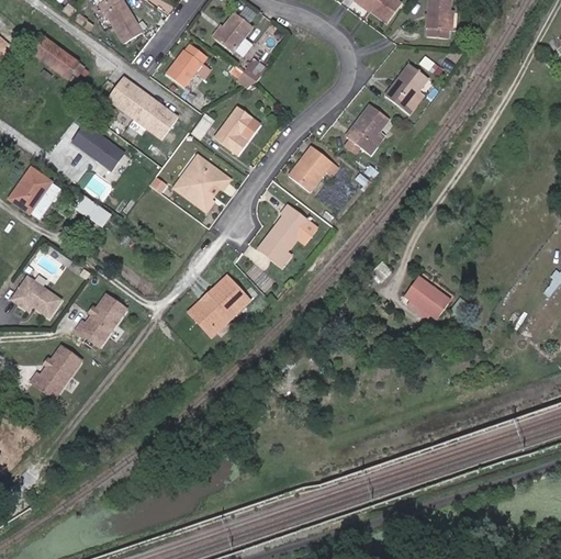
[(142,30),(123,0),(98,0),(100,2),(99,2),(122,42),(142,30)]
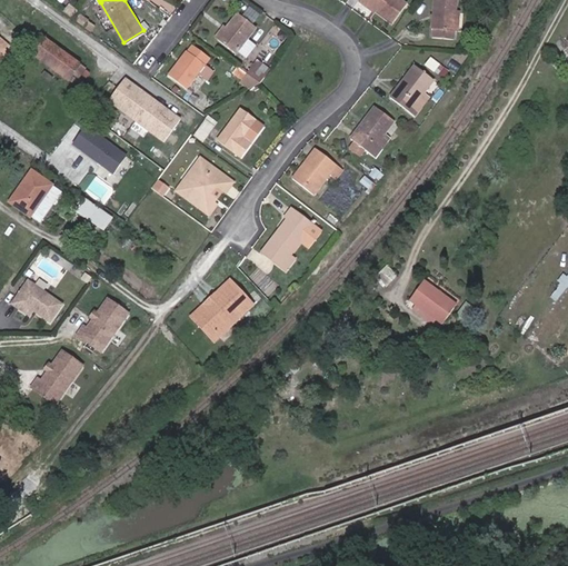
[(372,11),(375,7),(366,0),(359,0),(372,11)]
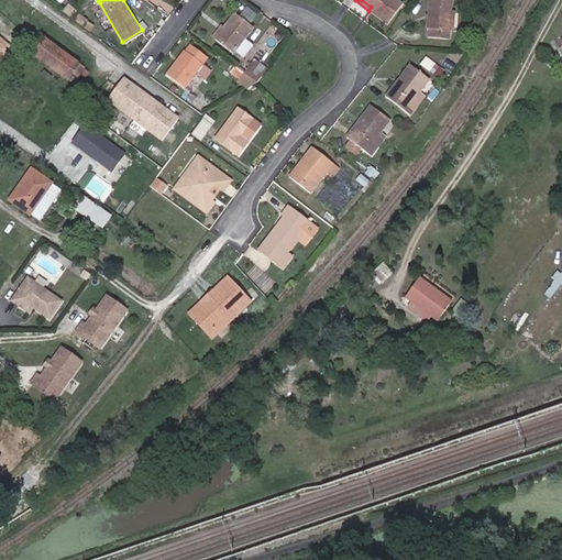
[(362,0),(371,7),(387,19),(400,1),(398,0),(362,0)]
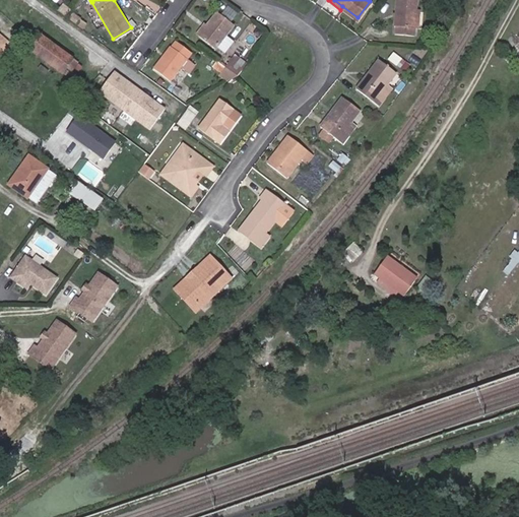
[(415,8),(416,0),(394,0),(392,24),(394,25),(393,33),(413,35),(414,26),(417,27),(418,9),(415,8)]
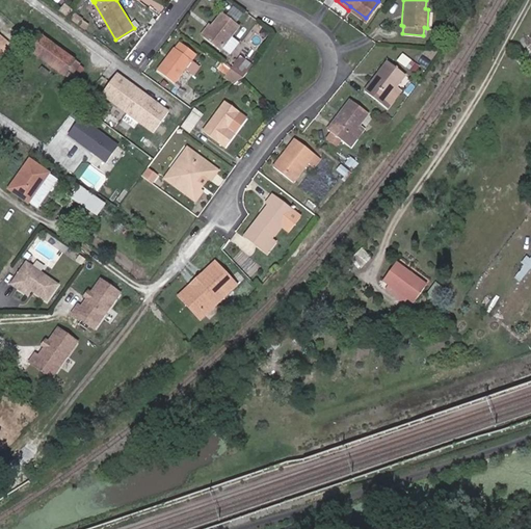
[(220,48),(238,25),(220,11),(210,25),(208,23),(201,32),(220,48)]
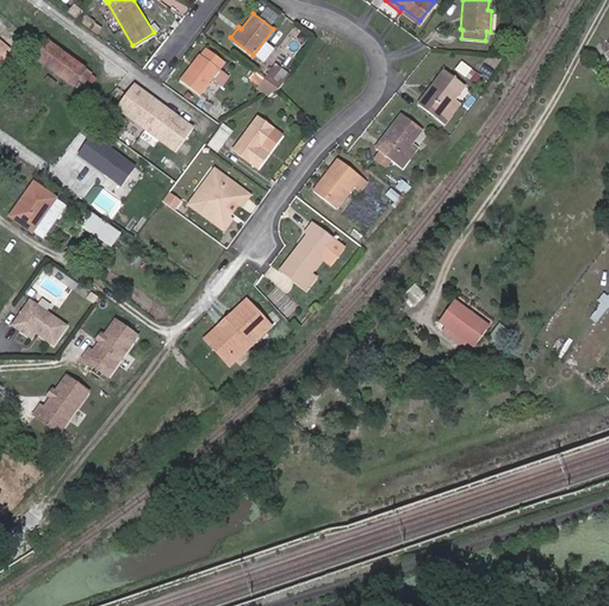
[(37,48),(85,85),(93,72),(45,36),(37,48)]
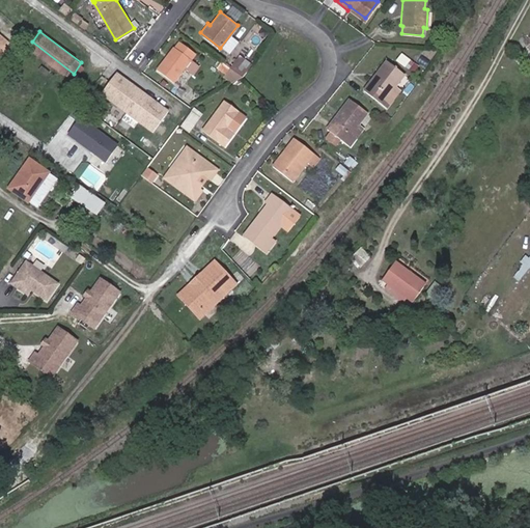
[(0,52),(9,44),(0,35),(0,52)]
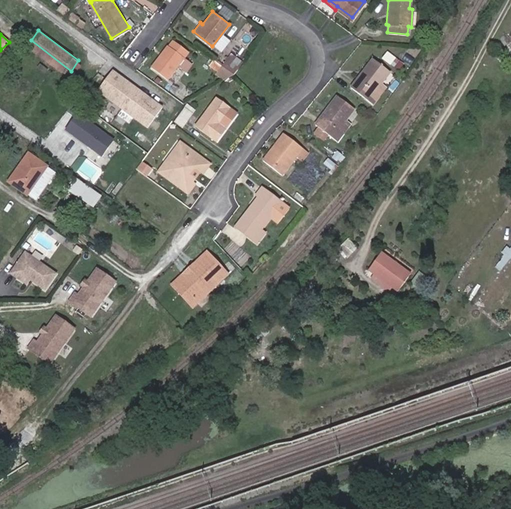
[(183,56),(187,50),(172,39),(168,46),(167,45),(151,65),(166,77),(177,64),(183,56)]
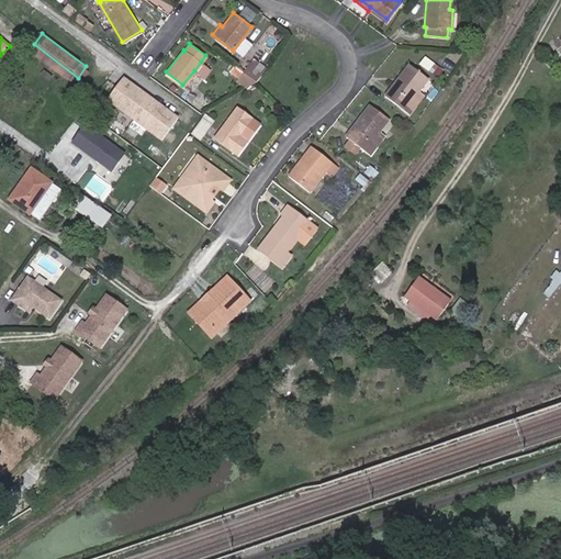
[(418,63),(427,69),(433,62),(424,56),(418,63)]
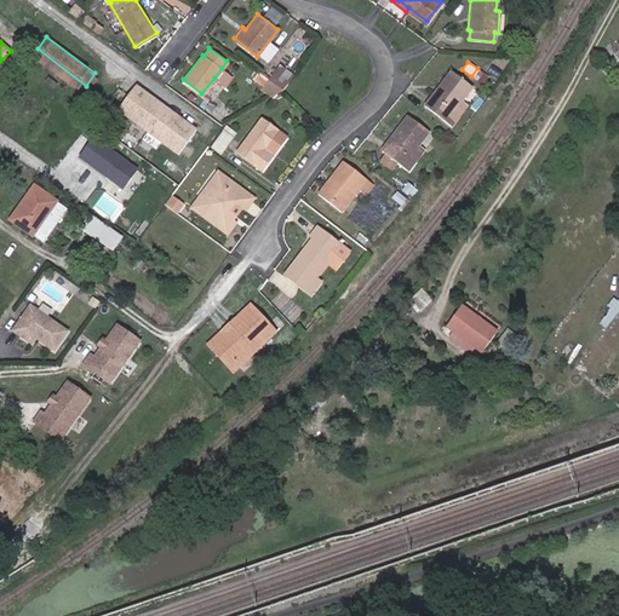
[(275,69),(288,79),(293,73),(279,63),(275,69)]
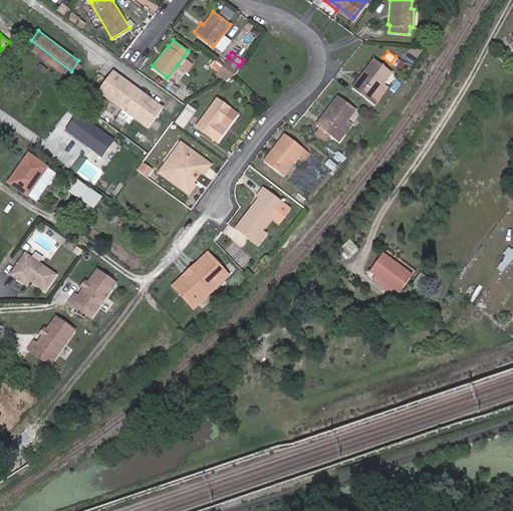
[(192,63),(184,56),(178,64),(186,70),(192,63)]
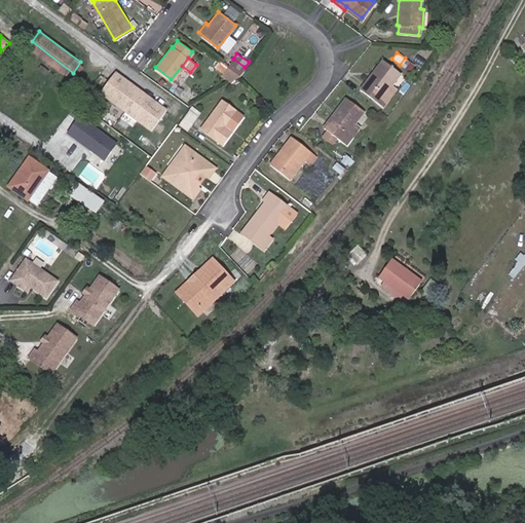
[(227,66),(239,75),(245,67),(233,59),(227,66)]
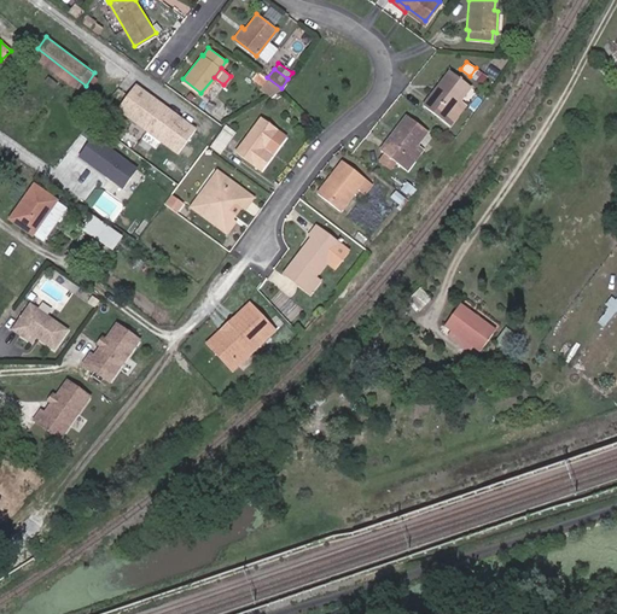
[(452,110),(460,99),(470,86),(448,69),(430,93),(431,94),(424,104),(450,124),(458,115),(452,110)]
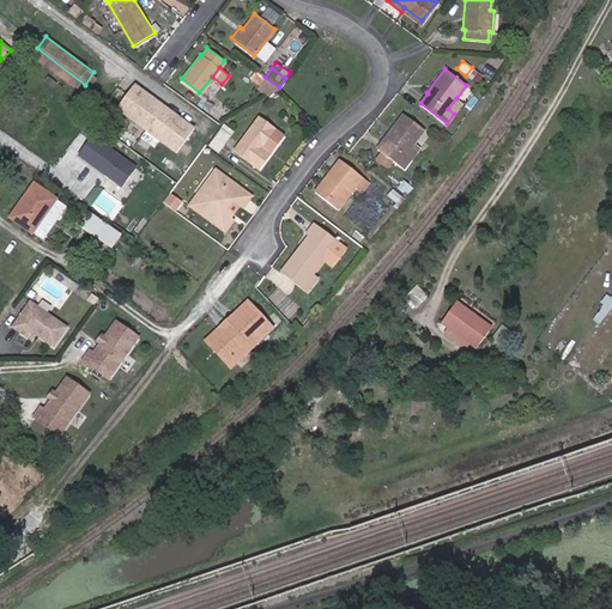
[(256,87),(266,95),(279,87),(265,77),(255,69),(249,78),(259,84),(256,87)]
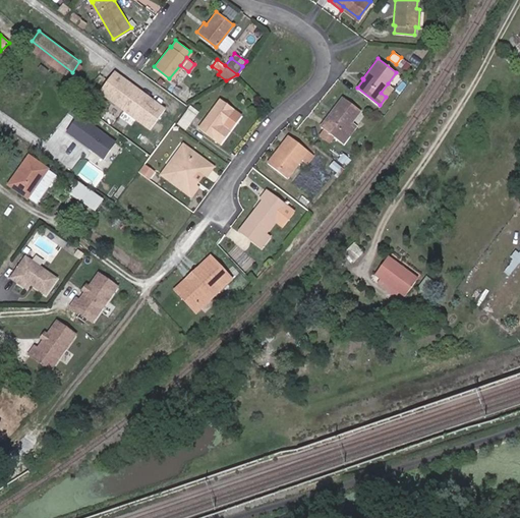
[(409,64),(403,60),(399,65),(405,70),(409,64)]
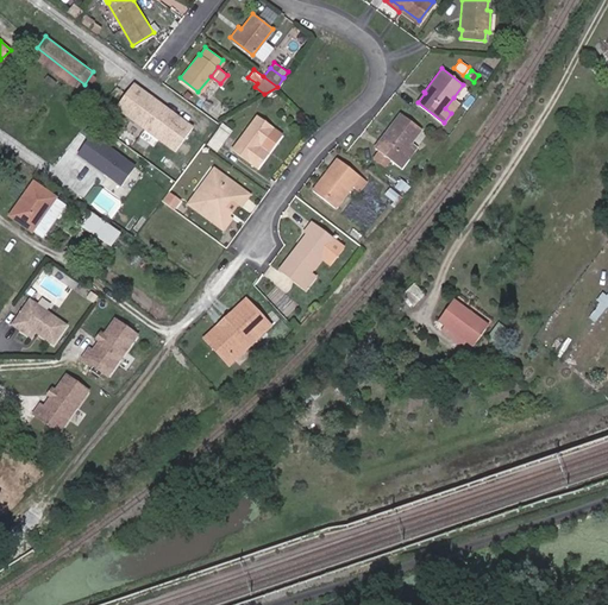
[(192,125),(132,82),(114,106),(174,150),(192,125)]
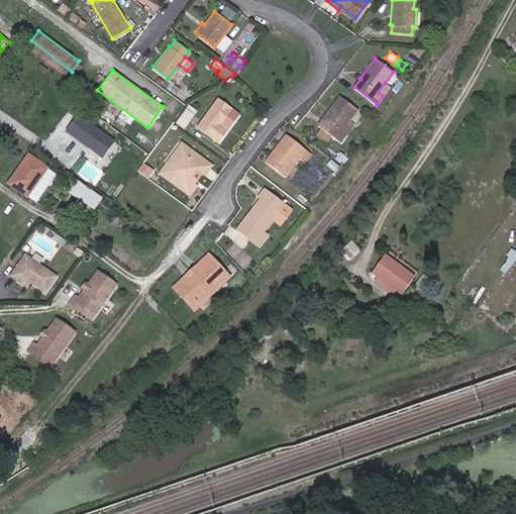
[(390,87),(385,83),(378,92),(383,96),(390,87)]
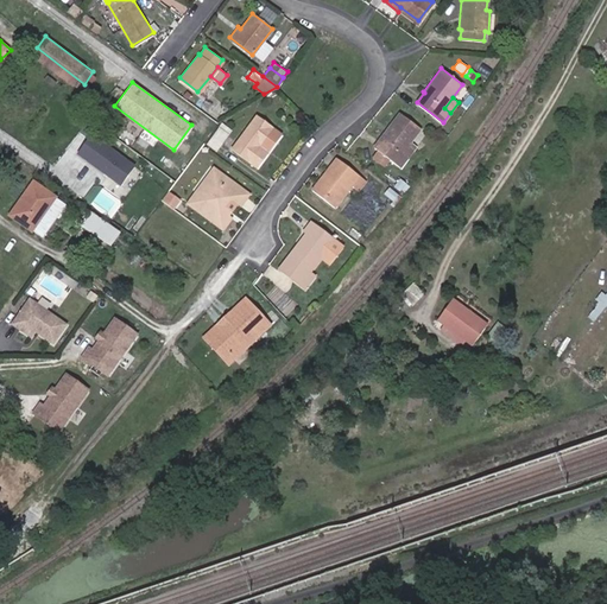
[(402,152),(410,141),(421,128),(399,112),(380,137),(383,138),(375,147),(400,166),(408,158),(402,152)]
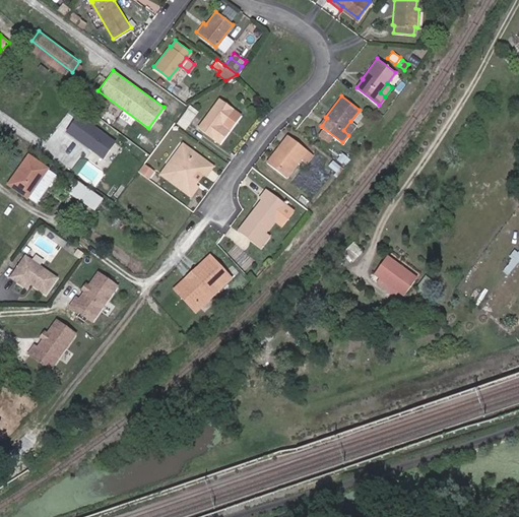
[(220,124),(233,108),(219,99),(198,127),(218,142),(228,130),(220,124)]
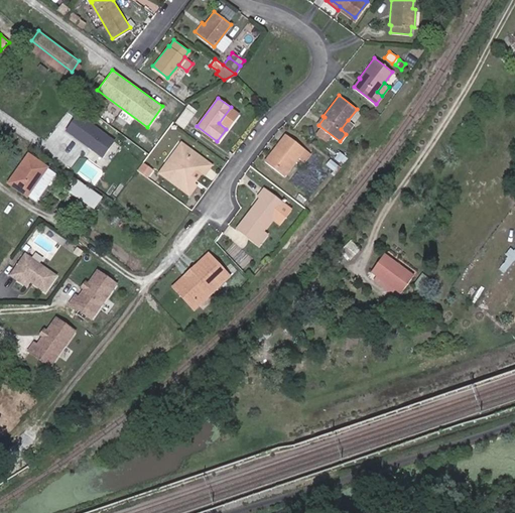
[(185,107),(182,111),(190,118),(195,113),(185,107)]
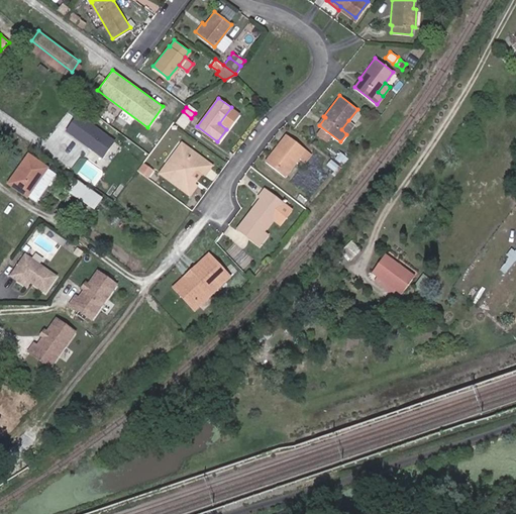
[(183,111),(175,122),(183,128),(191,118),(183,111)]
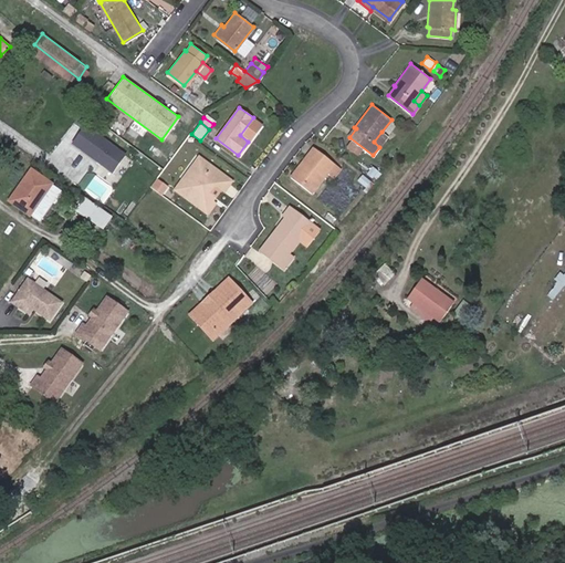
[(124,153),(84,124),(71,142),(111,170),(124,153)]
